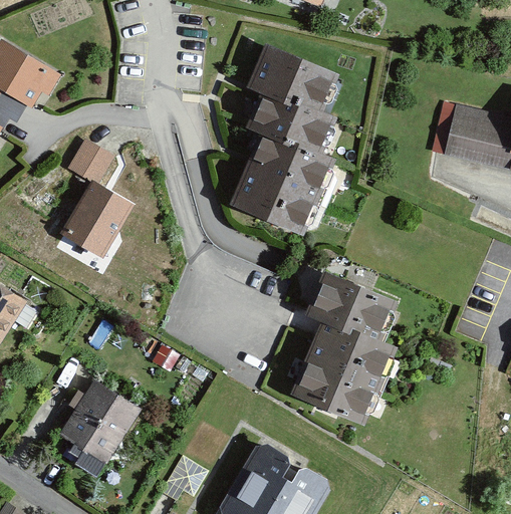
[(59,73),(3,40),(0,45),(0,151),(2,148),(0,147),(0,133),(8,118),(16,123),(27,103),(32,105),(42,88),(48,92),(59,73)]
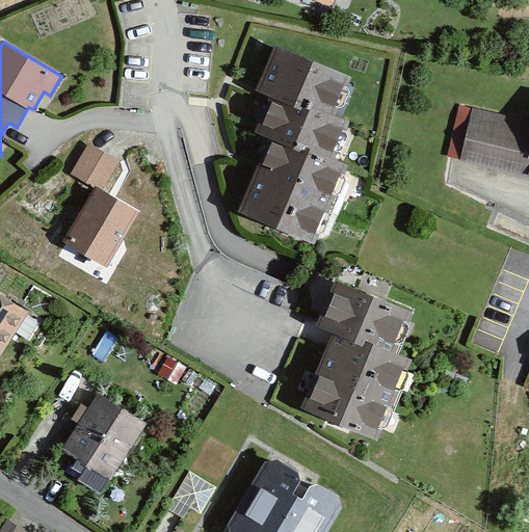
[(345,84),(272,52),(255,91),(268,99),(327,126),(345,84)]
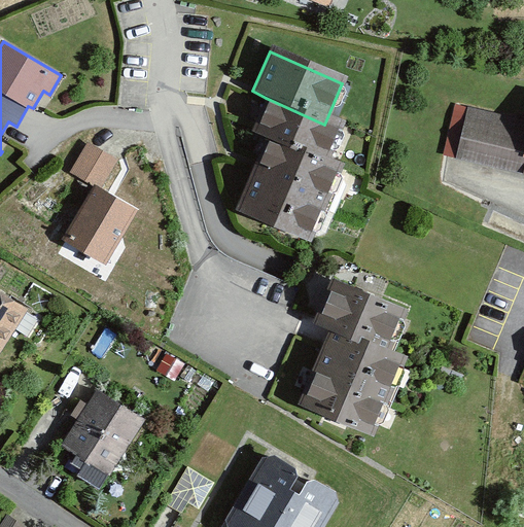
[(341,133),(324,125),(266,98),(251,131),(268,138),(326,164),(341,133)]
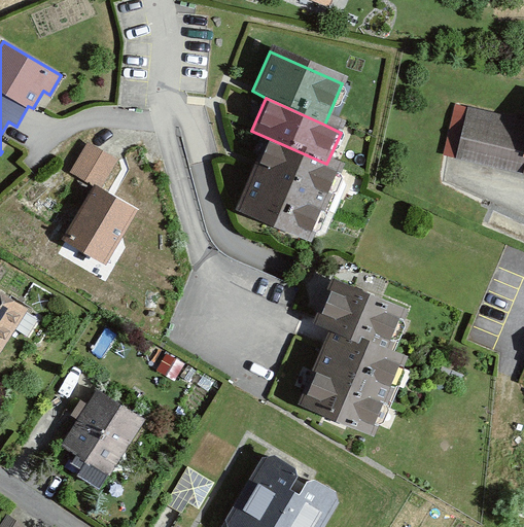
[(523,123),(454,104),(441,154),(523,176),(523,123)]
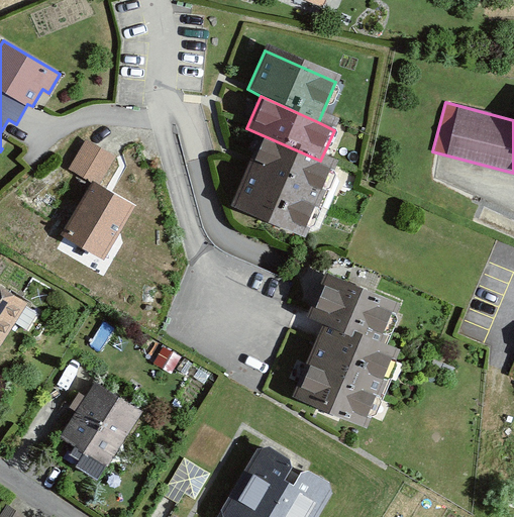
[(94,126),(74,157),(104,178),(124,146),(94,126)]
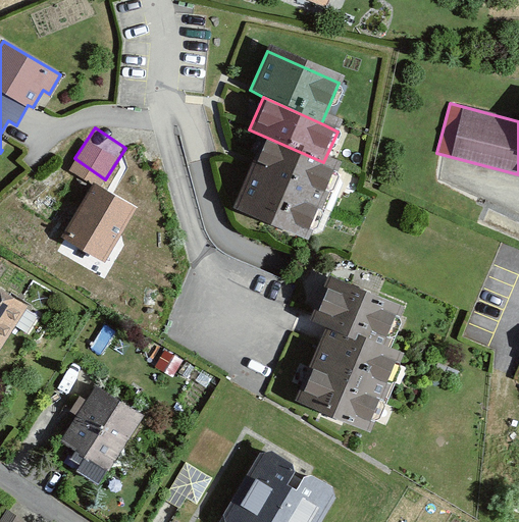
[(340,169),(323,162),(265,137),(234,209),(308,241),(340,169)]
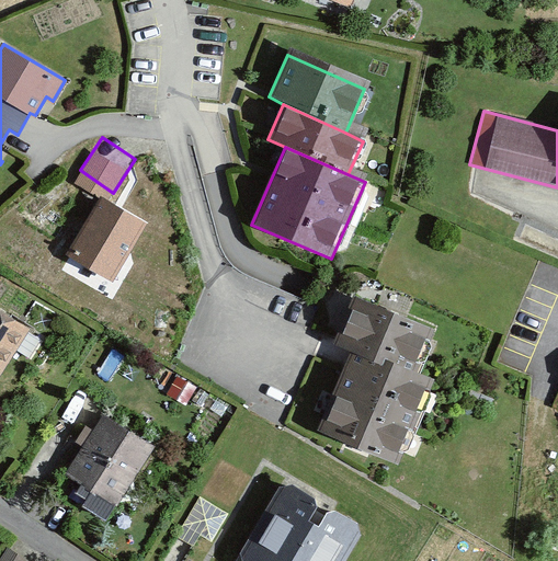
[(99,194),(64,251),(113,281),(148,224),(99,194)]
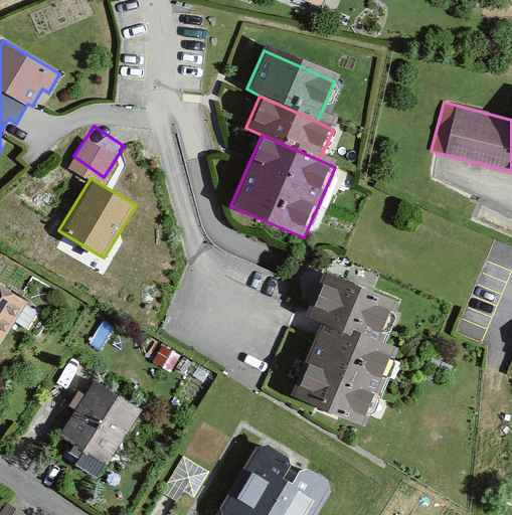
[(394,301),(327,274),(312,312),(324,316),(378,340),(394,301)]
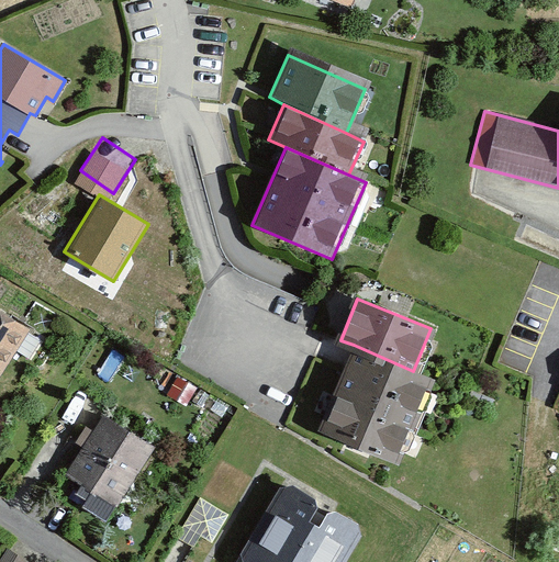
[(0,372),(28,330),(0,312),(0,372)]
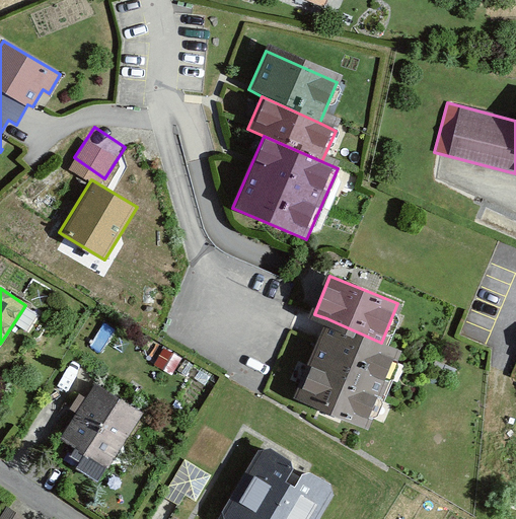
[(399,351),(381,343),(326,318),(307,364),(380,395),(399,351)]
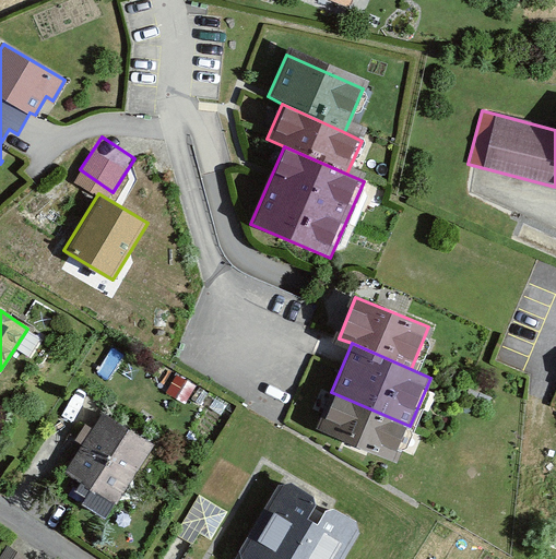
[(393,464),(410,426),(331,392),(315,430),(393,464)]
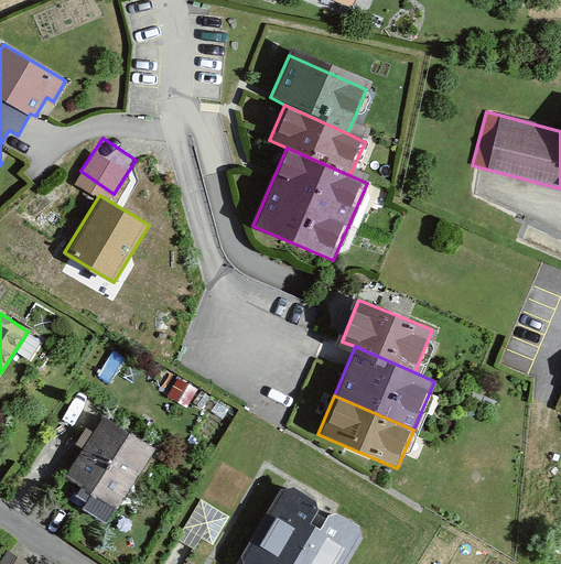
[(157,451),(101,416),(55,490),(109,524),(157,451)]
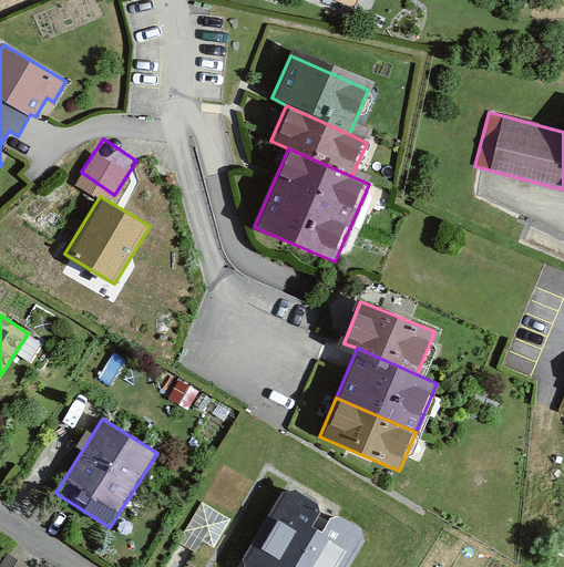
[(341,566),(363,531),(286,484),(239,564),(245,566),(341,566)]
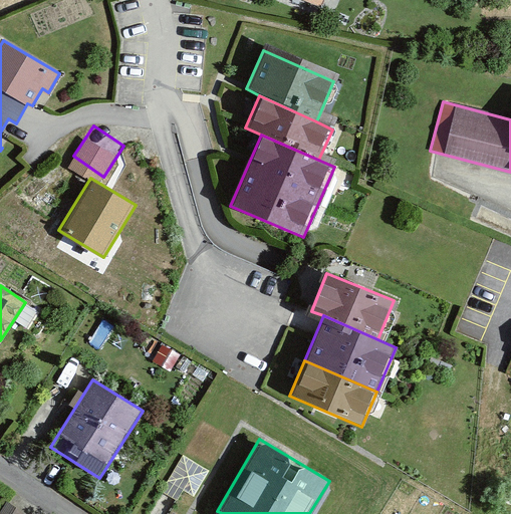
[(6,498),(0,507),(0,513),(22,513),(25,510),(6,498)]
